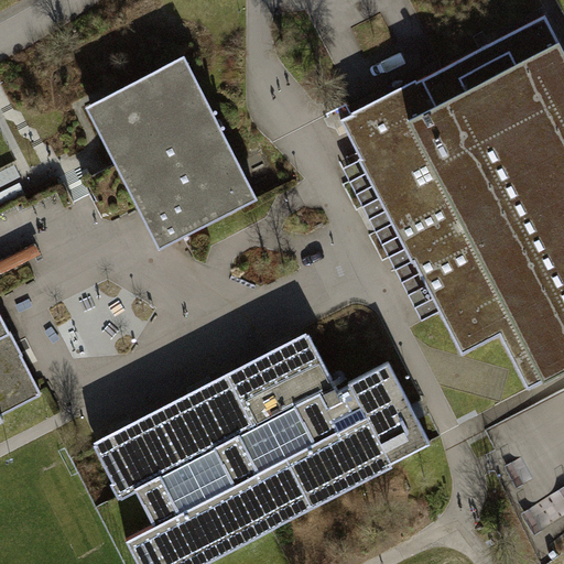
[(563,49),(546,14),(344,112),(463,351),(500,333),(527,387),(563,368),(563,49)]
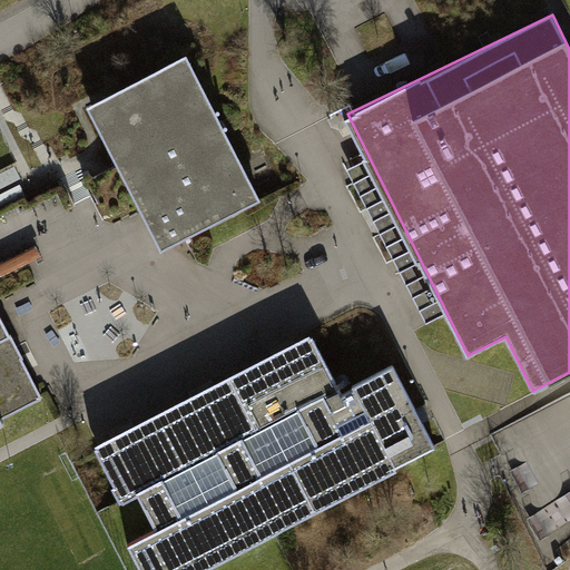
[(185,60),(91,108),(163,248),(257,200),(185,60)]
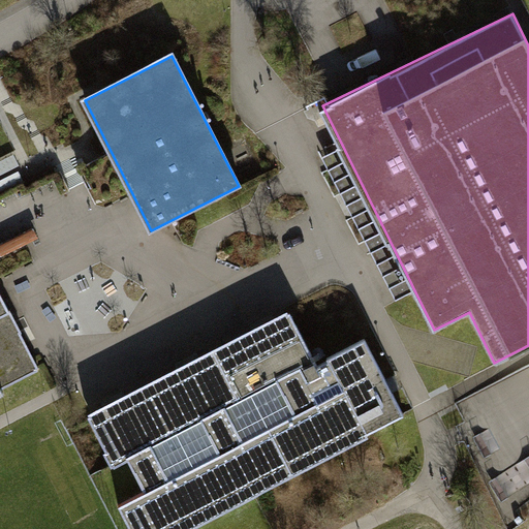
[(0,395),(4,393),(1,386),(37,368),(0,294),(0,395)]
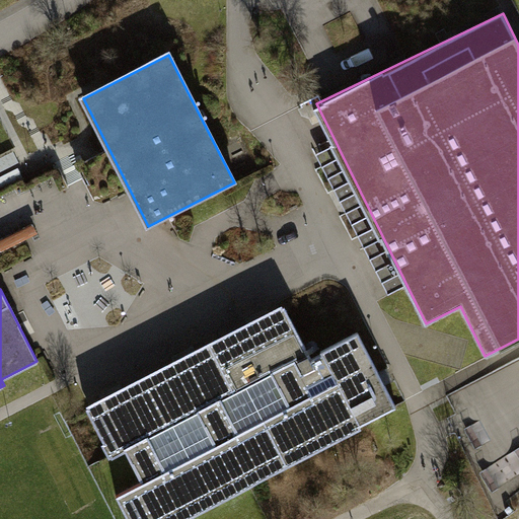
[(285,307),(88,409),(113,456),(126,449),(143,482),(117,496),(129,518),(178,518),(396,406),(358,331),(320,351),(322,353),(311,359),(285,307)]
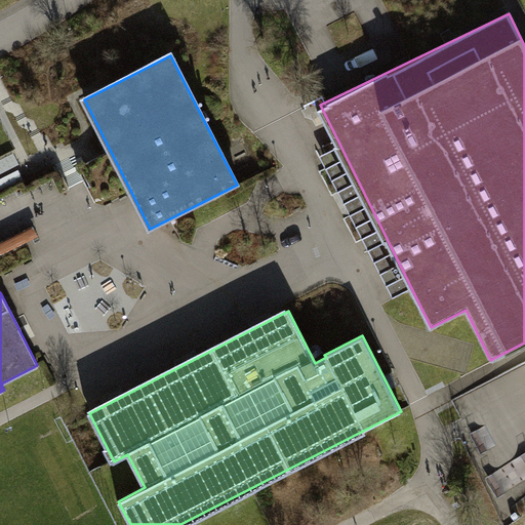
[(506,385),(469,392),(482,455),(503,451),(505,456),(524,451),(524,415),(512,418),(509,407),(510,407),(506,385)]
